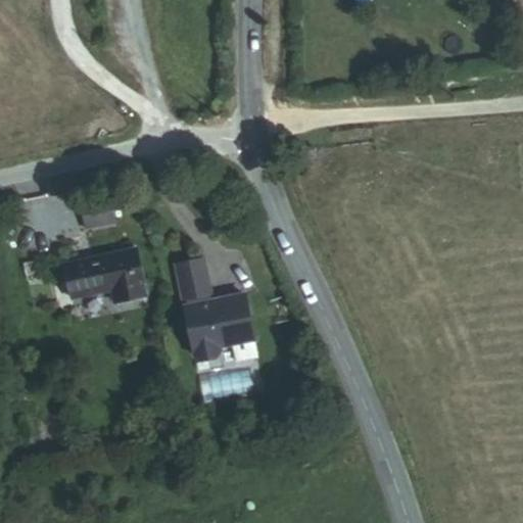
[(110,233),(107,215),(77,218),(80,237),(110,233)]
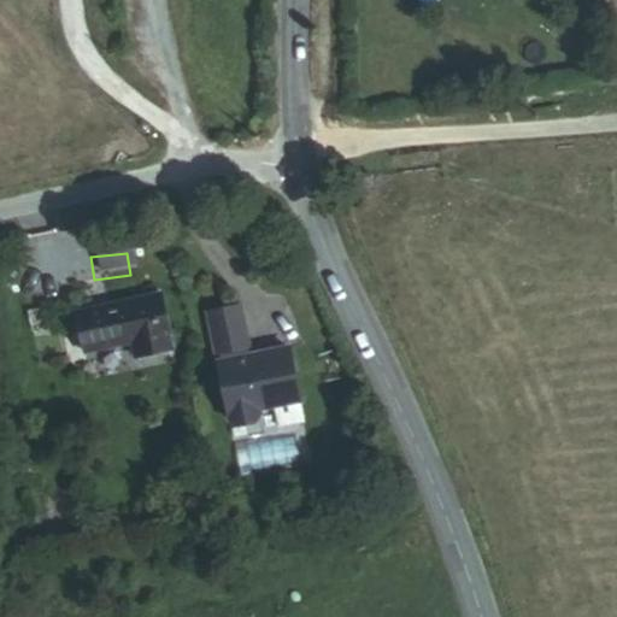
[(242,305),(207,312),(215,353),(250,346),(242,305)]
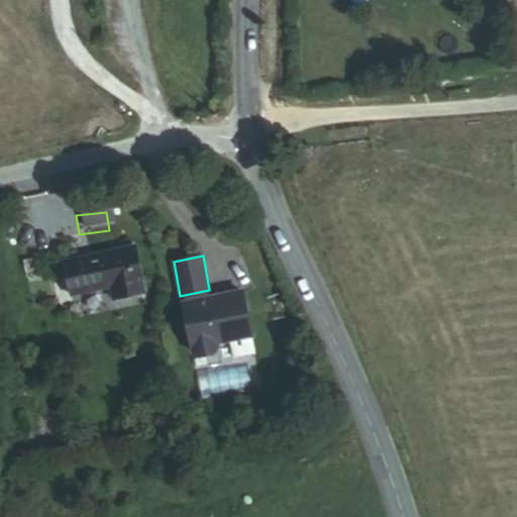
[(100,309),(132,304),(124,256),(60,267),(66,302),(98,297),(100,309)]
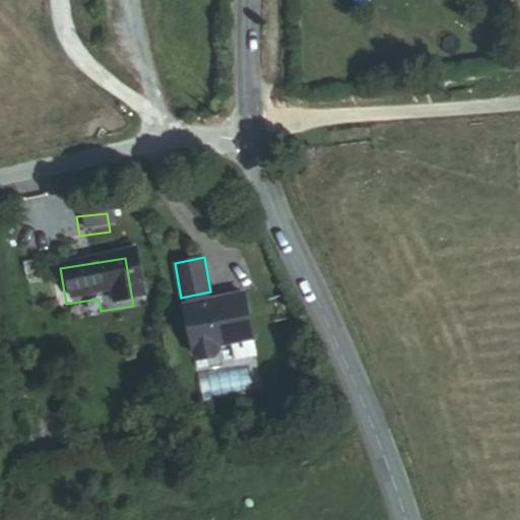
[(244,291),(183,305),(193,354),(201,359),(215,355),(220,345),(254,338),(244,291)]
